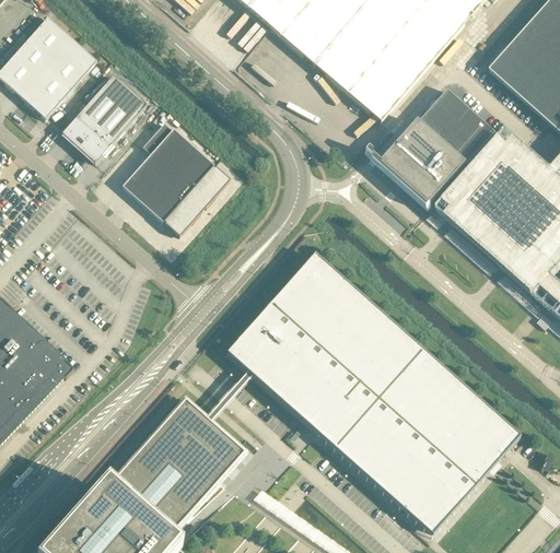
[(240,0),(381,119),(482,0),(240,0)]
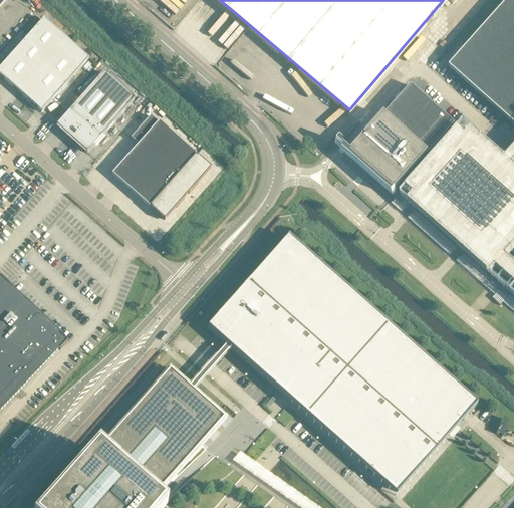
[(513,119),(513,0),(507,0),(451,63),(513,119)]
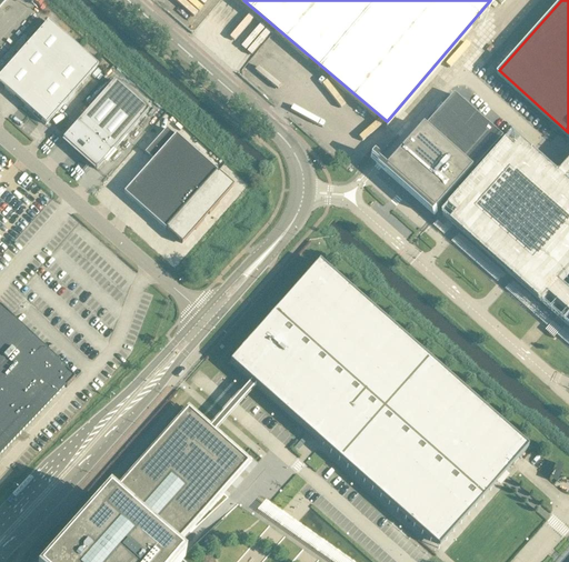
[(0,70),(0,78),(47,119),(98,60),(48,16),(0,70)]
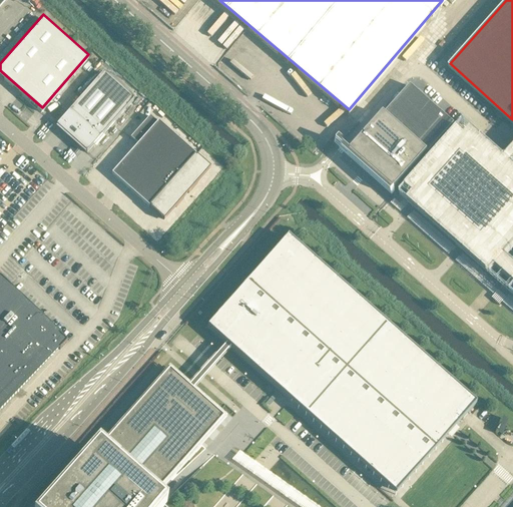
[(103,68),(57,121),(87,147),(134,95),(103,68)]
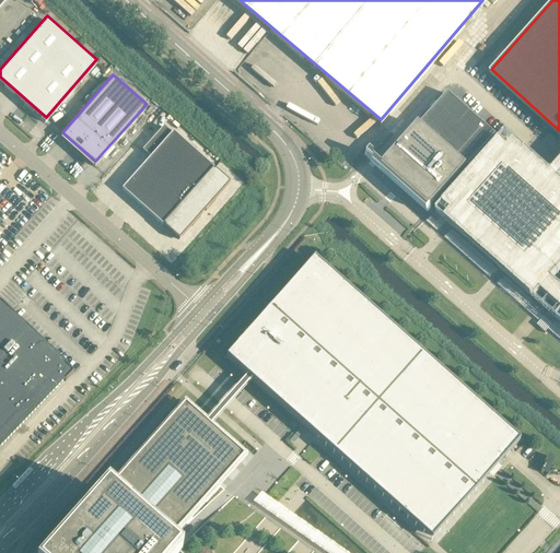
[(432,204),(498,132),(450,90),(385,163),(432,204)]
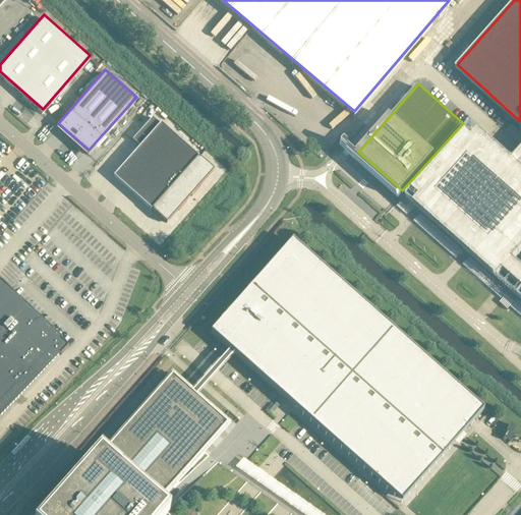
[(199,153),(161,119),(160,119),(153,113),(132,135),(140,141),(114,172),(152,206),(153,205),(167,218),(178,205),(179,205),(187,196),(186,195),(191,190),(191,191),(201,180),(200,179),(213,166),(198,153),(199,153)]
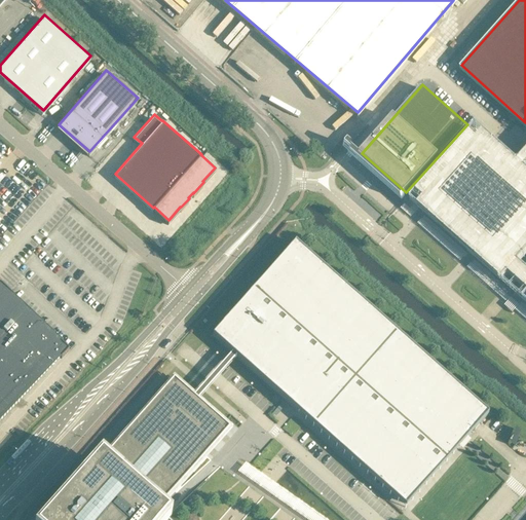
[(481,402),(326,265),(326,266),(295,238),(233,307),(213,331),(243,359),(298,407),(300,405),(406,498),(451,446),(472,423),(474,425),(488,409),(481,402)]
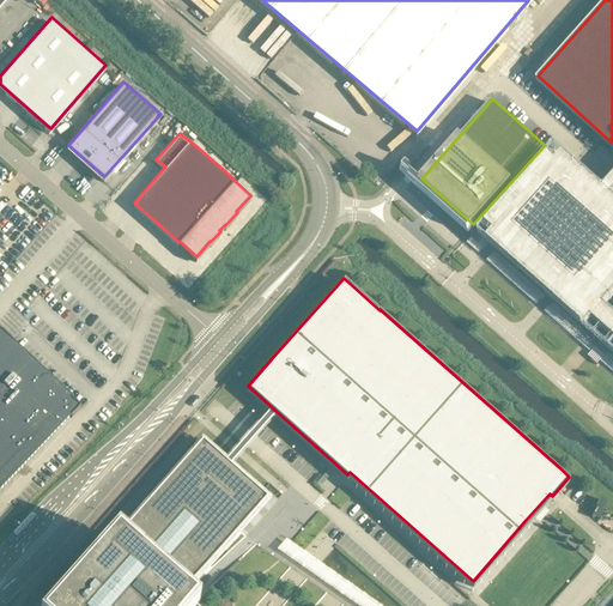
[(0,484),(71,410),(72,412),(80,403),(72,394),(71,394),(14,341),(0,356),(0,484)]
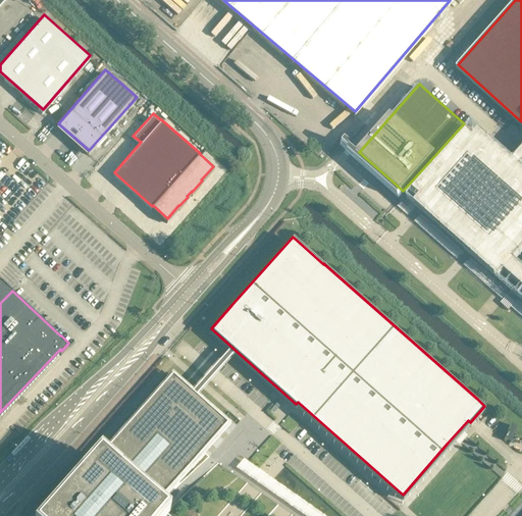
[(214,371),(235,350),(230,346),(211,368),(194,388),(172,368),(99,451),(41,515),(163,515),(166,513),(167,514),(168,513),(158,503),(230,420),(198,392),(214,371)]
